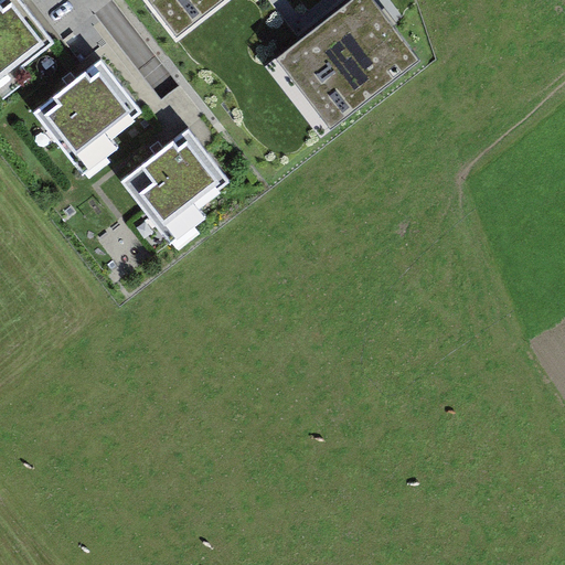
[(19,0),(2,0),(0,2),(0,82),(52,43),(19,0)]
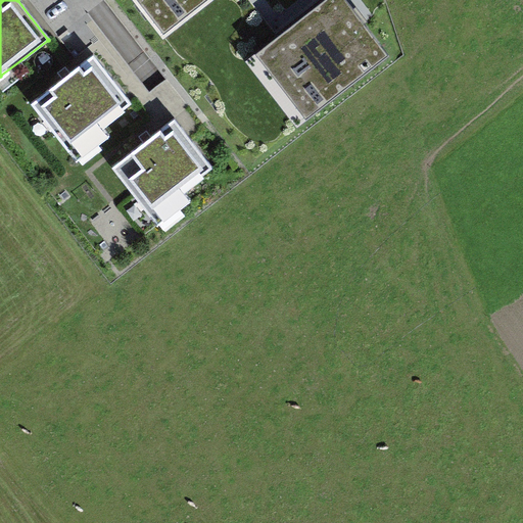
[(131,0),(164,42),(218,0),(131,0)]
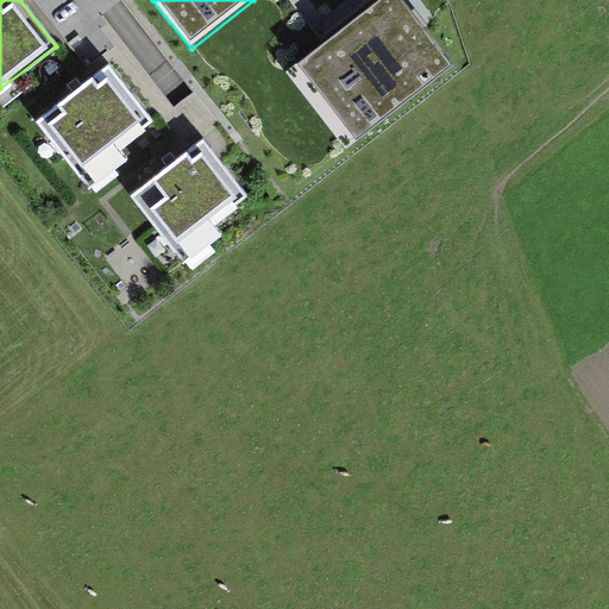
[(402,0),(378,0),(283,75),(344,151),(454,66),(402,0)]
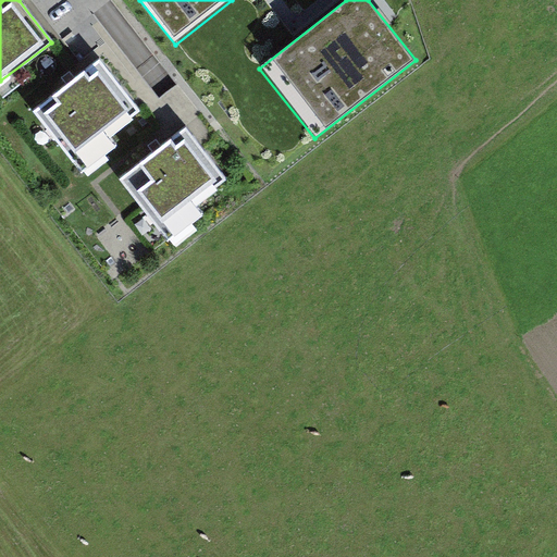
[(100,61),(35,111),(74,161),(138,111),(100,61)]
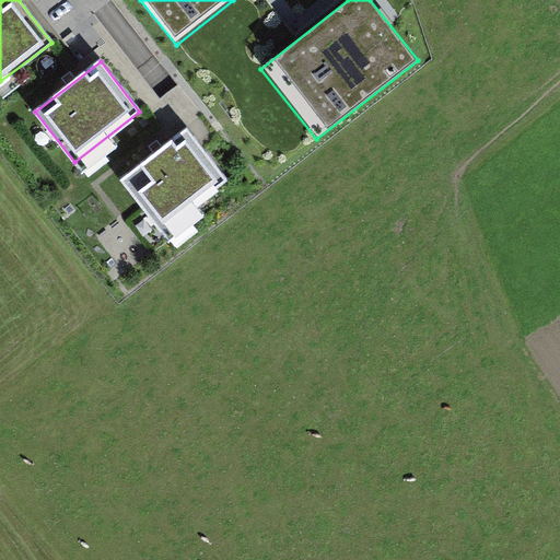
[(187,129),(121,181),(160,231),(226,179),(187,129)]
